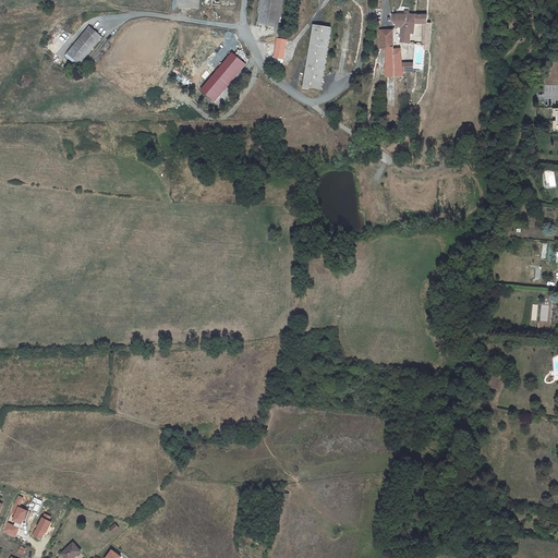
[(256,0),(255,10),(261,11),(258,24),(278,27),(282,0),(256,0)]
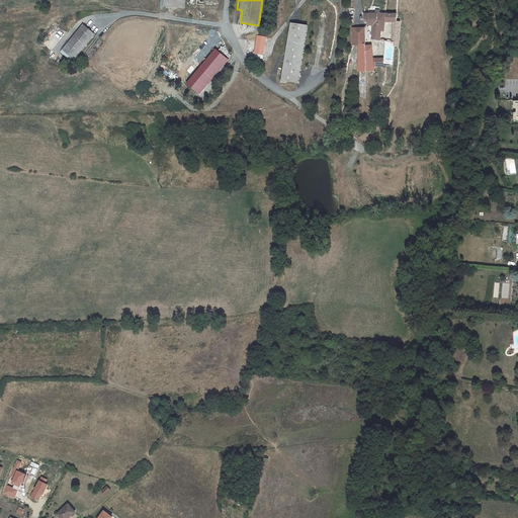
[(384,22),(401,22),(401,21),(397,21),(398,13),(380,14),(380,11),(376,11),(376,14),(363,13),(364,20),(368,22),(368,25),(374,25),(373,28),(375,28),(374,40),(381,40),(381,27),(384,27),(384,22)]
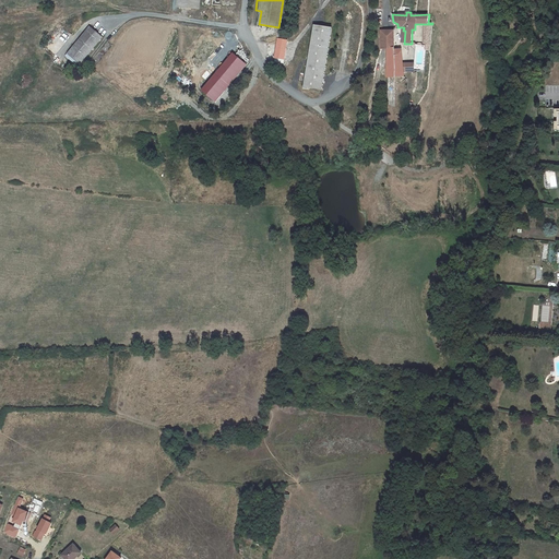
[(432,24),(424,24),(423,46),(426,46),(426,50),(430,51),(432,24)]
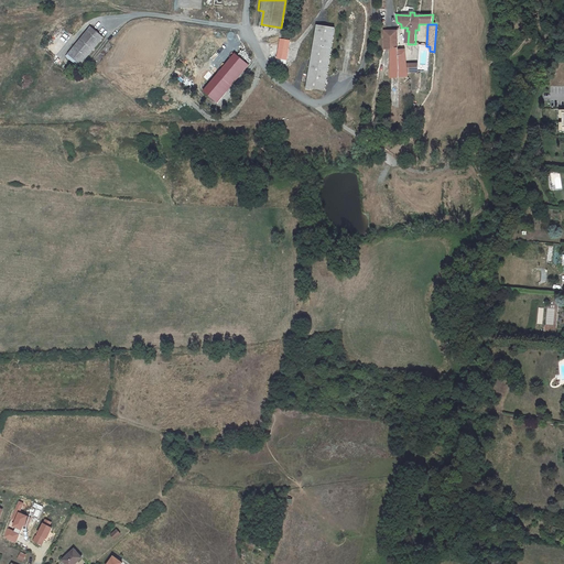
[(335,29),(316,25),(306,89),(312,90),(313,89),(325,91),(335,29)]
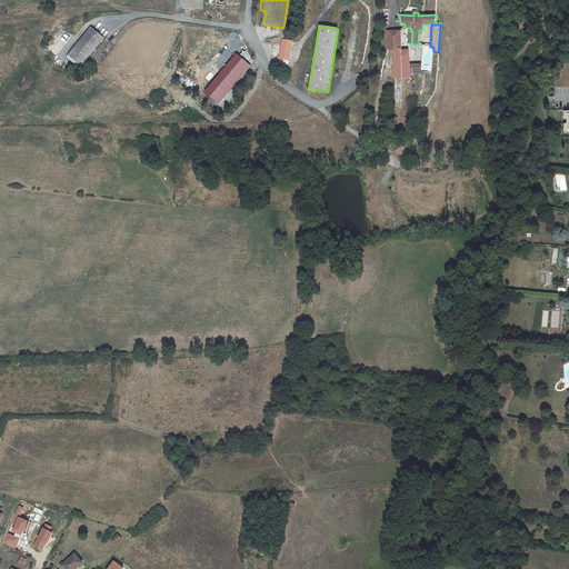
[(105,38),(91,27),(68,55),(69,55),(81,65),(82,66),(105,38)]
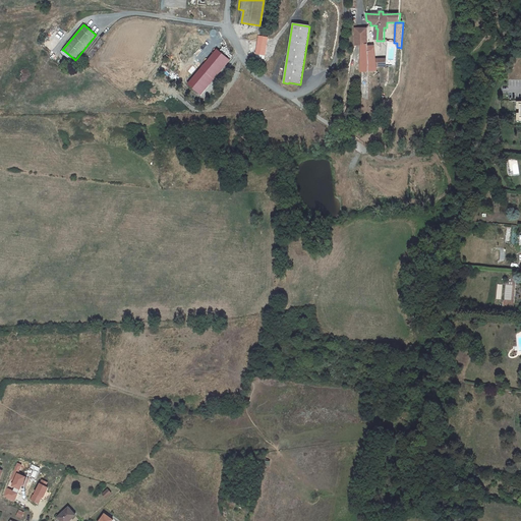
[(361,46),(367,46),(366,29),(356,29),(356,46),(361,46)]
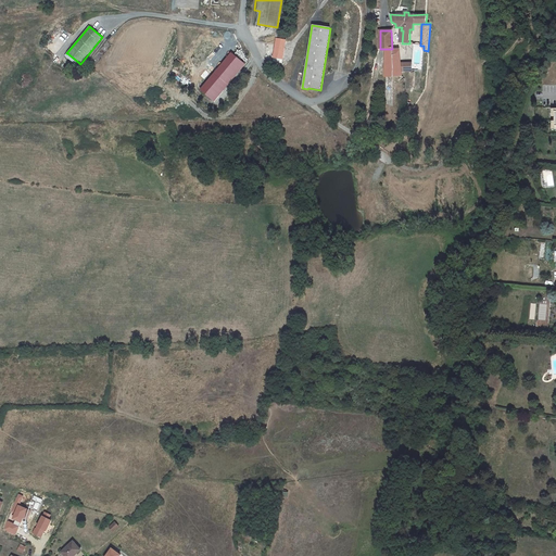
[(276,43),(275,47),(278,47),(276,59),(281,59),(282,48),(285,48),(285,45),(276,43)]
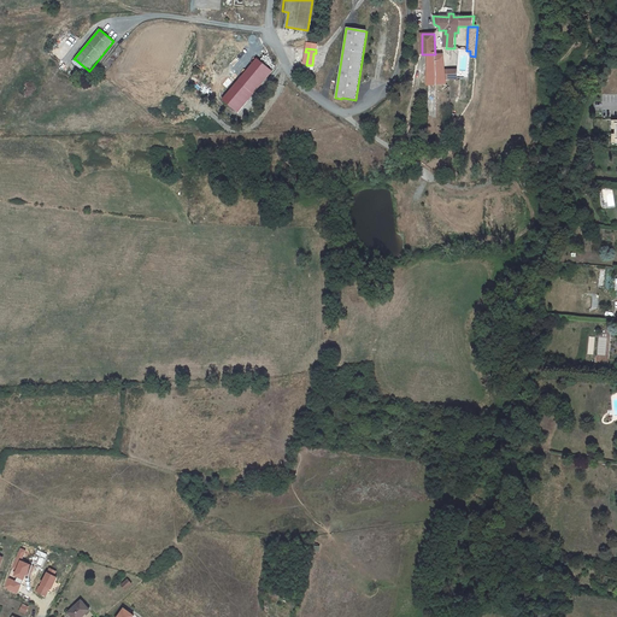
[(436,57),(435,54),(428,54),(427,86),(447,84),(446,80),(450,80),(448,74),(445,74),(445,70),(444,57),(436,57)]
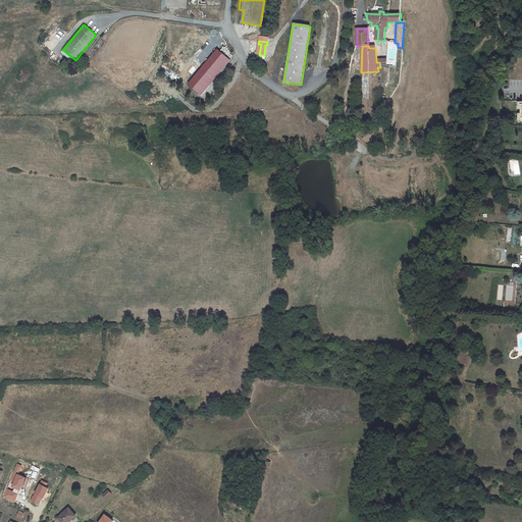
[(74,59),(63,50),(61,52),(72,62),(74,59)]
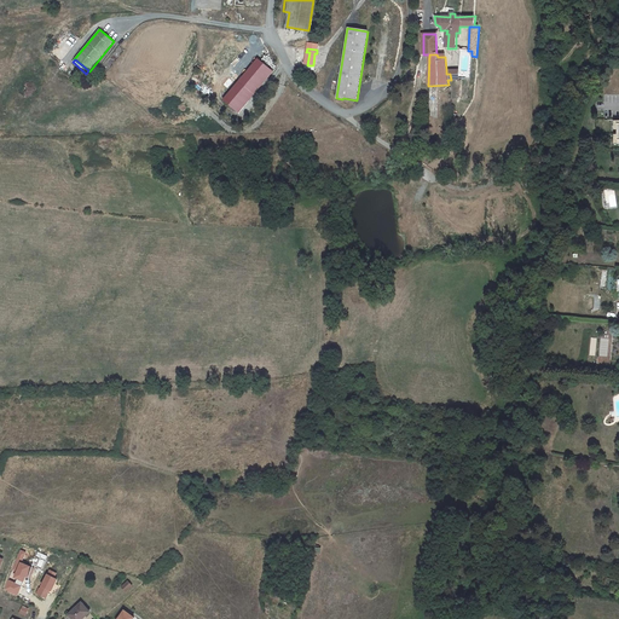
[(258,59),(224,100),(236,111),(271,69),(258,59)]
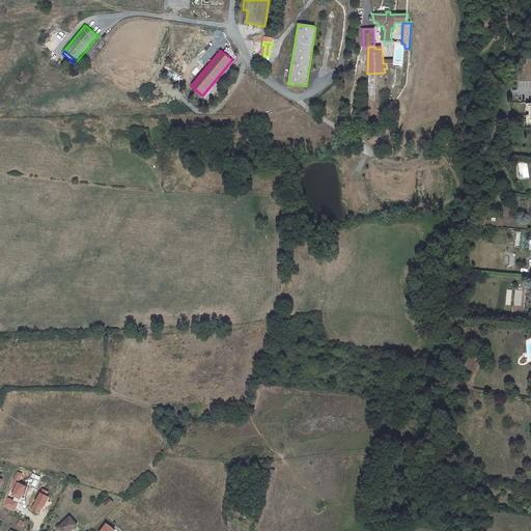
[(70,530),(77,525),(70,518),(59,527),(62,530),(68,530),(70,530)]
